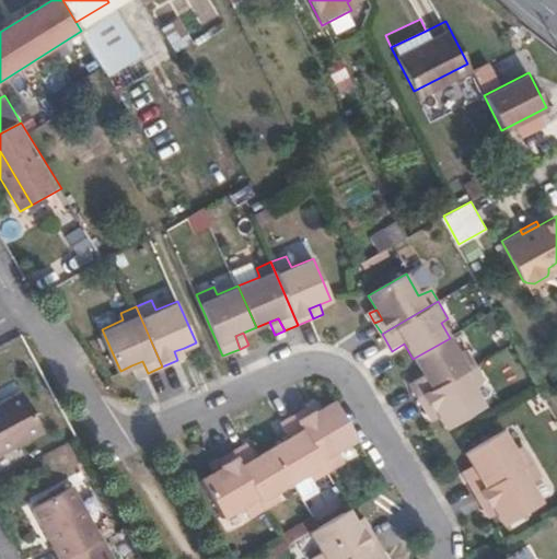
[(432,391),(475,365),(467,351),(460,354),(450,338),(413,359),(432,391)]
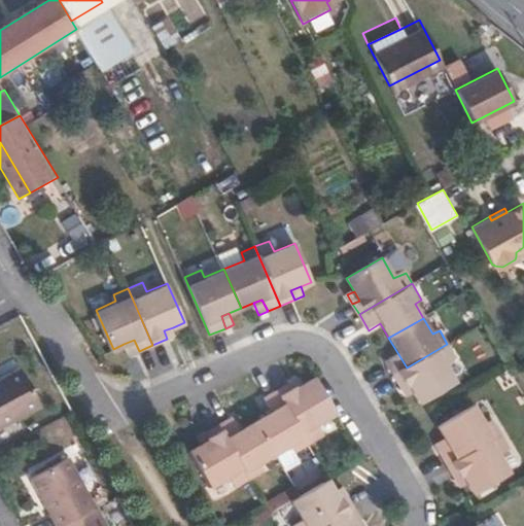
[(176,335),(173,327),(164,330),(167,339),(176,335)]
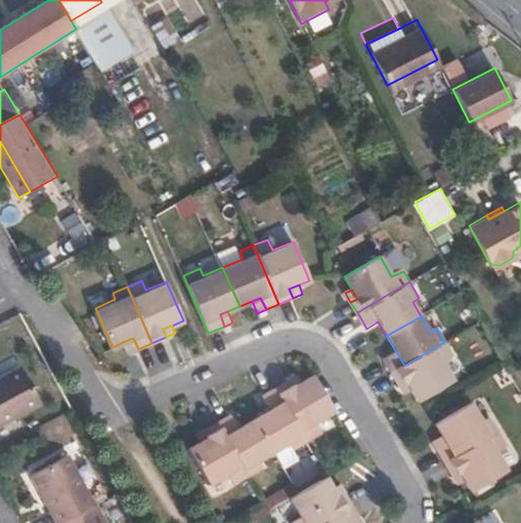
[(138,349),(133,338),(123,342),(129,353),(138,349)]
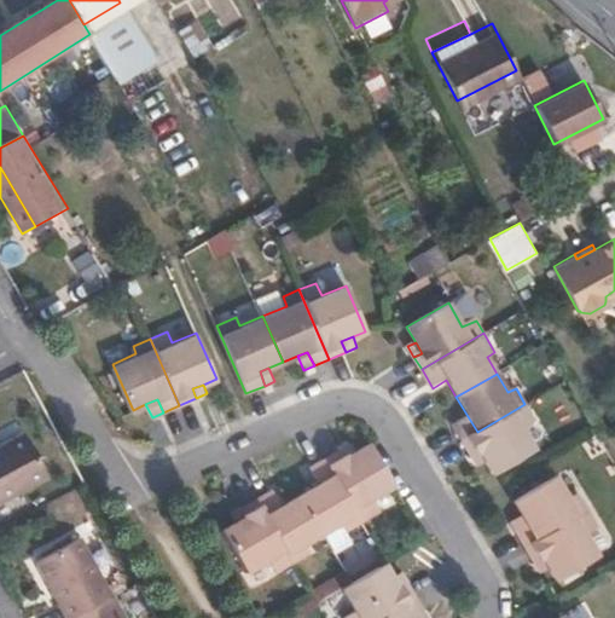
[(535,451),(521,428),(534,420),(524,404),(477,432),(482,439),(468,448),(474,456),(482,452),(487,461),(495,475),(535,451)]
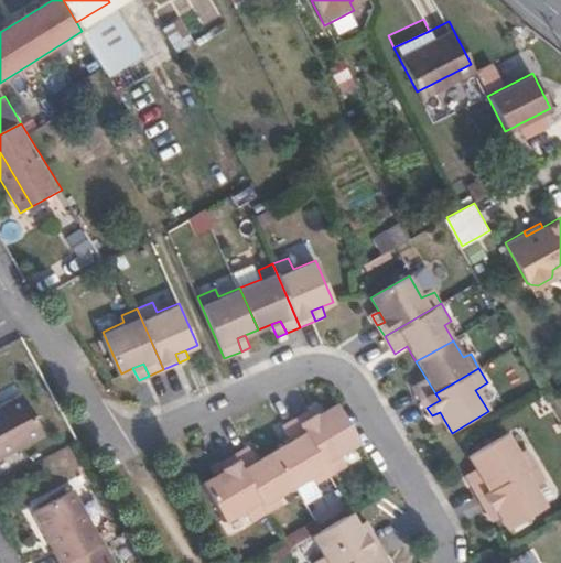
[(25,396),(0,409),(0,461),(46,436),(25,396)]
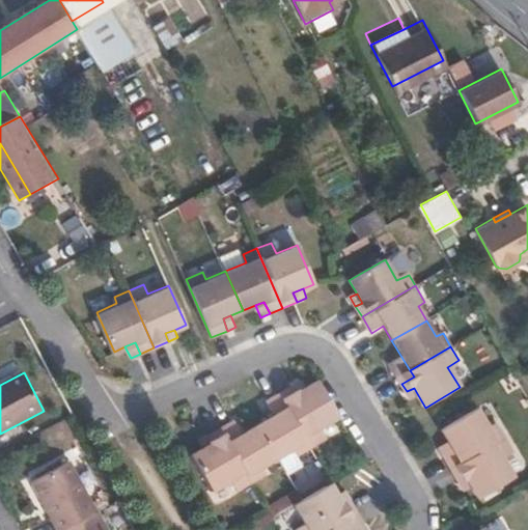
[(339,416),(318,381),(306,388),(298,393),(293,386),(280,394),(312,449),(326,441),(318,428),(339,416)]
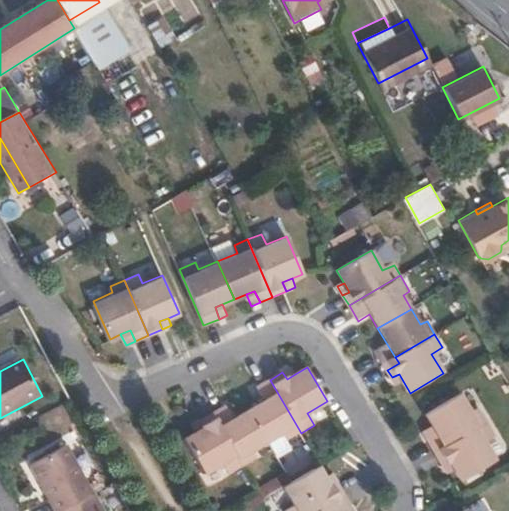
[(295,374),(291,367),(282,372),(287,379),(295,374)]
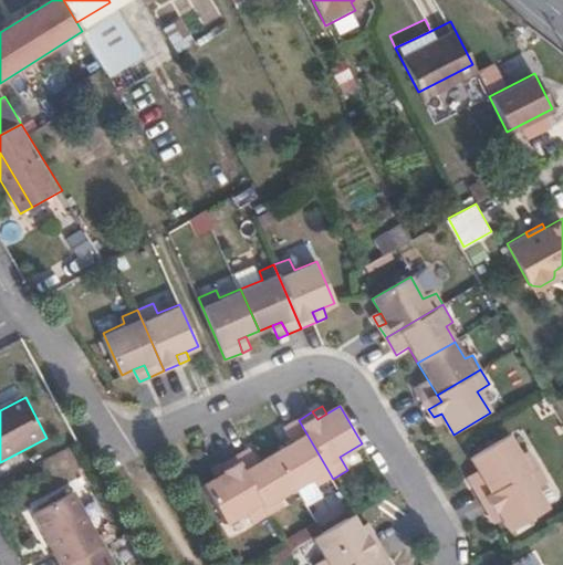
[(446,421),(441,414),(434,417),(439,426),(446,421)]
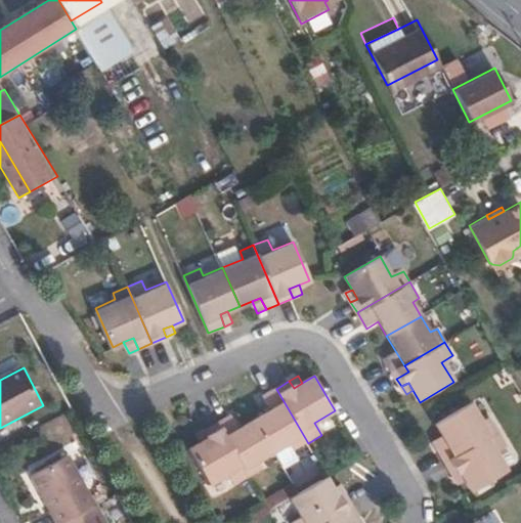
[(308,443),(276,389),(262,397),(270,410),(255,420),(274,452),(290,443),(294,451),(308,443)]
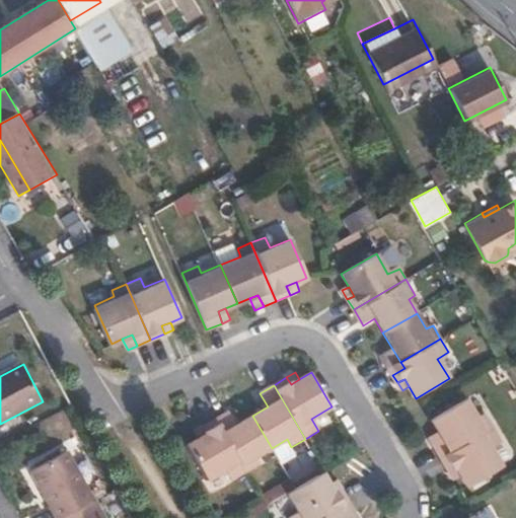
[(443,459),(494,430),(486,417),(478,421),(467,400),(433,421),(440,432),(445,441),(435,446),(443,459)]
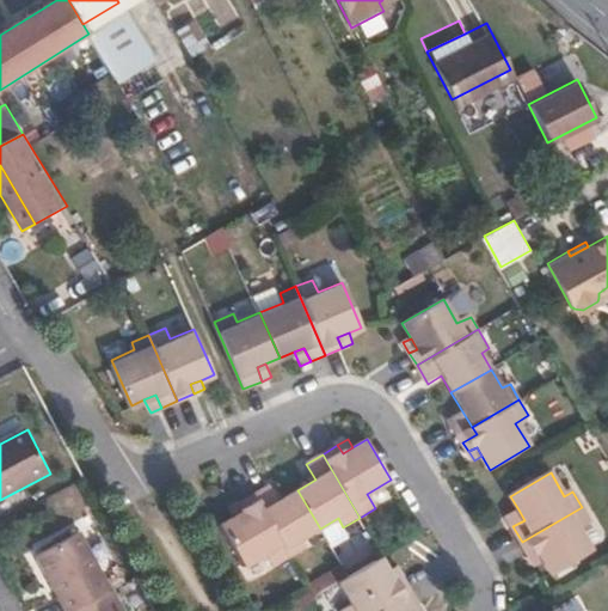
[(320,529),(298,490),(280,500),(271,484),(255,495),(292,557),(308,547),(304,538),(320,529)]
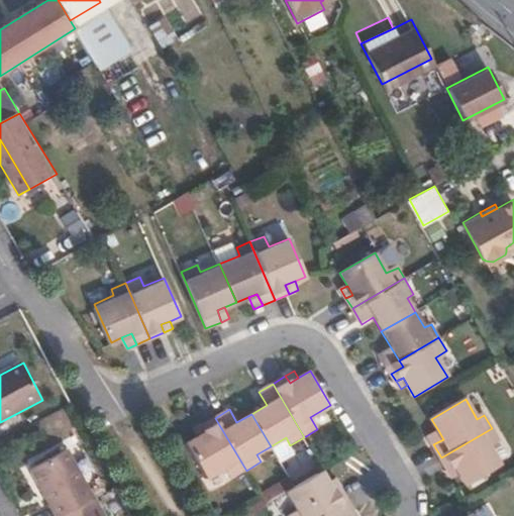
[(246,471),(215,418),(202,425),(206,432),(197,437),(187,442),(207,478),(225,468),(232,479),(246,471)]
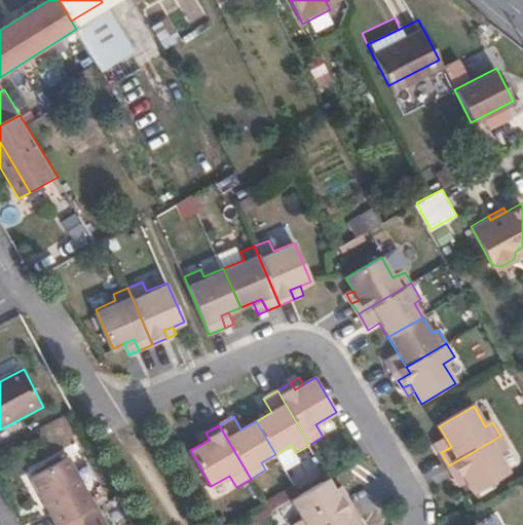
[(210,440),(206,433),(197,437),(200,445),(210,440)]
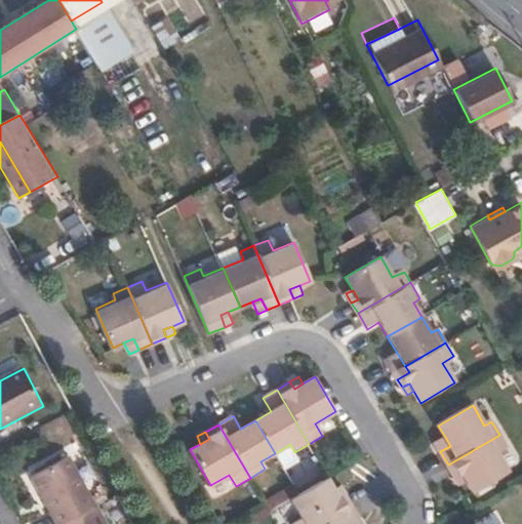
[(510,474),(499,454),(509,449),(499,435),(448,465),(455,477),(463,474),(468,483),(475,495),(510,474)]
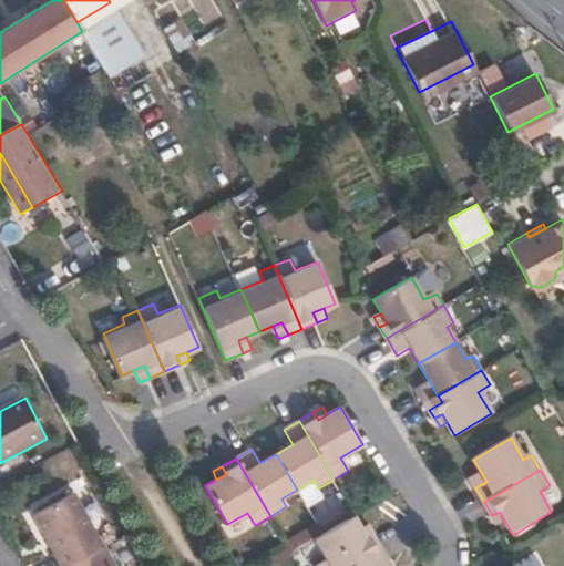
[(486,482),(481,472),(470,479),(475,487),(486,482)]
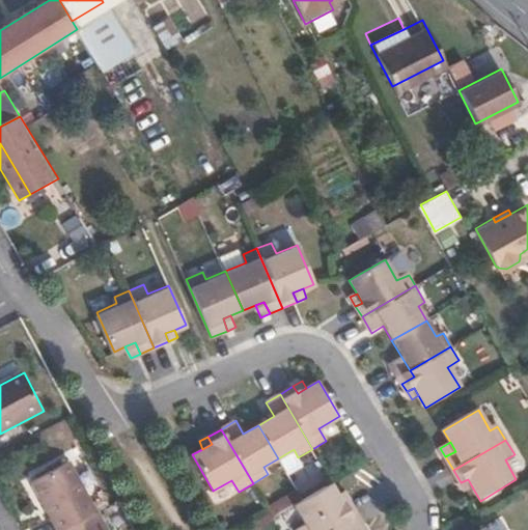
[(322,461),(298,474),(306,490),(330,476),(322,461)]
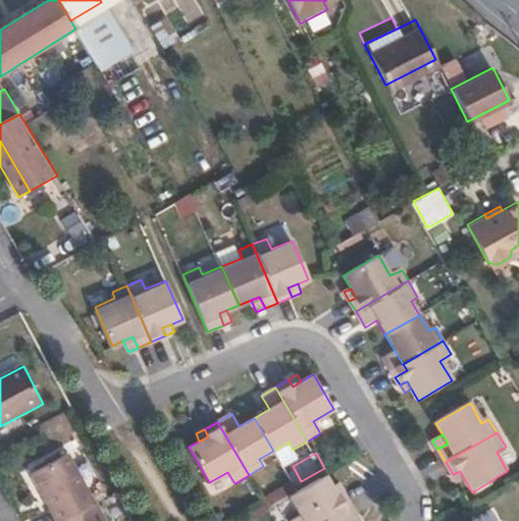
[(66,520),(97,505),(70,454),(33,473),(57,520),(66,520)]
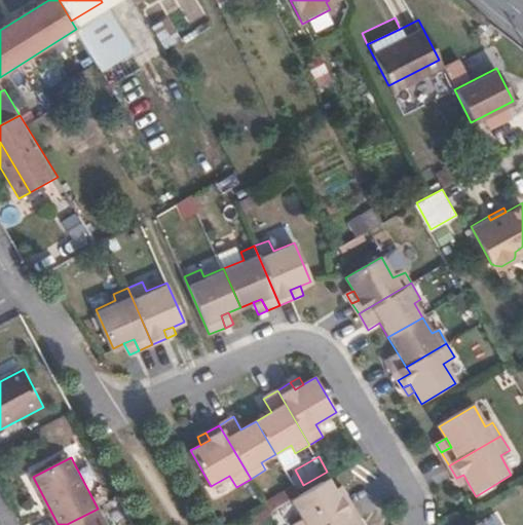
[(469,484),(463,475),(456,478),(462,487),(469,484)]
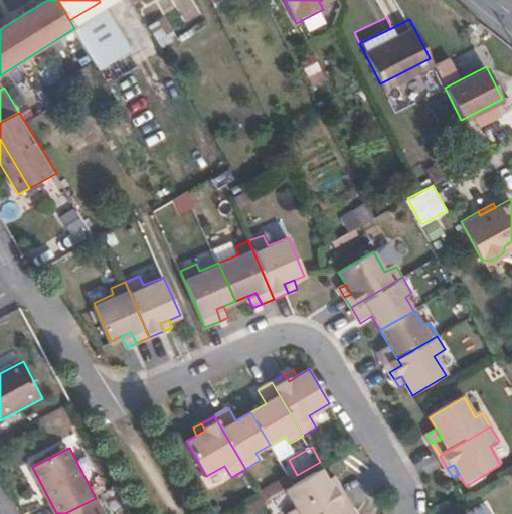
[(320,513),(347,498),(341,487),(332,491),(327,483),(321,471),(286,491),(297,510),(291,513),(320,513)]
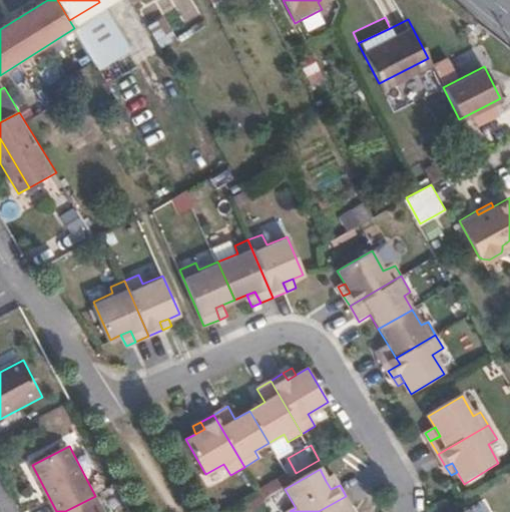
[(340,485),(334,475),(326,481),(331,489),(340,485)]
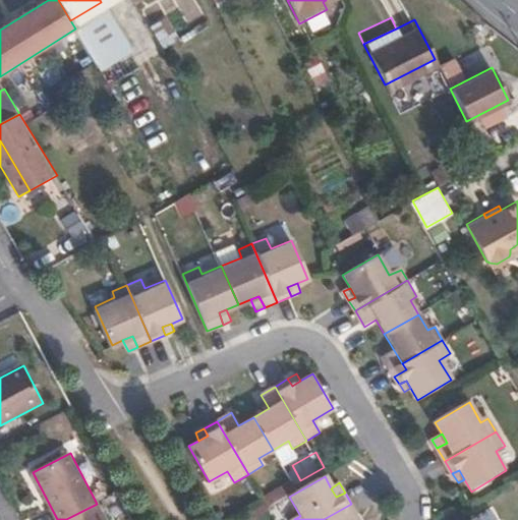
[(106,519),(98,503),(97,504),(66,519),(106,519)]
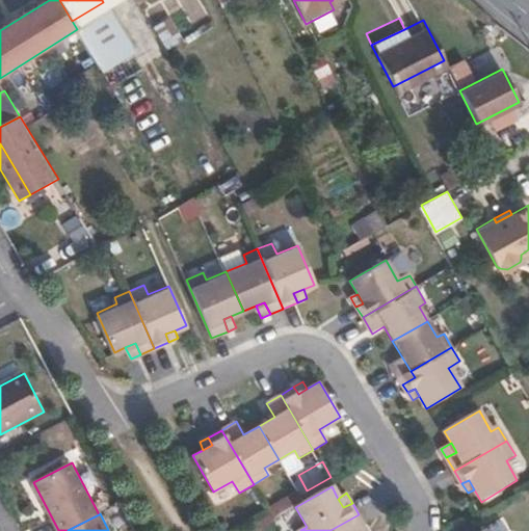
[(365,530),(368,529),(359,514),(331,530),(365,530)]
